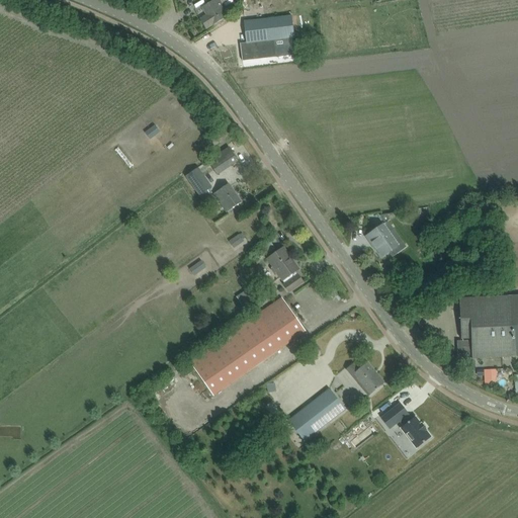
[(214,0),(202,8),(208,18),(202,22),(206,29),(226,17),(224,15),(229,11),(224,3),(228,0),(214,0)]
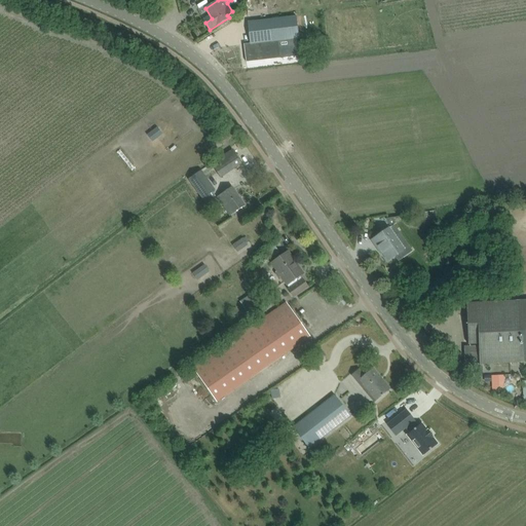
[(250,44),(245,44),(247,63),(257,61),(300,57),(295,16),(248,22),(250,44)]
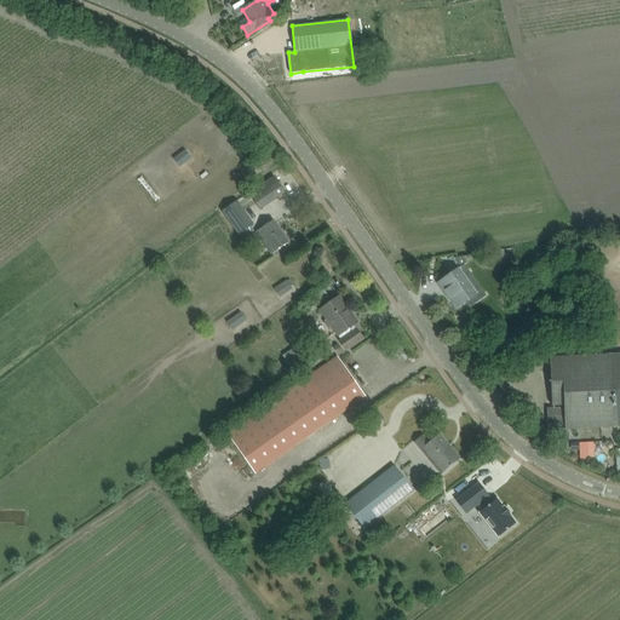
[(275,177),(264,183),(250,194),(259,210),(285,193),(275,177)]
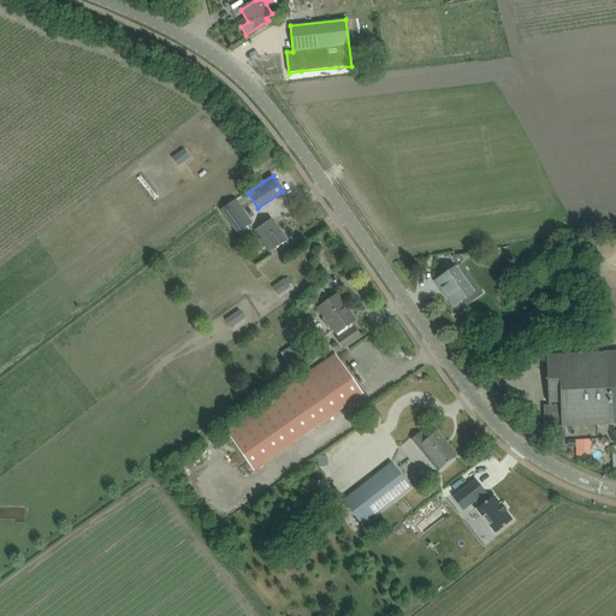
[(236,199),(220,211),(240,238),(249,231),(247,227),(253,224),(236,199)]
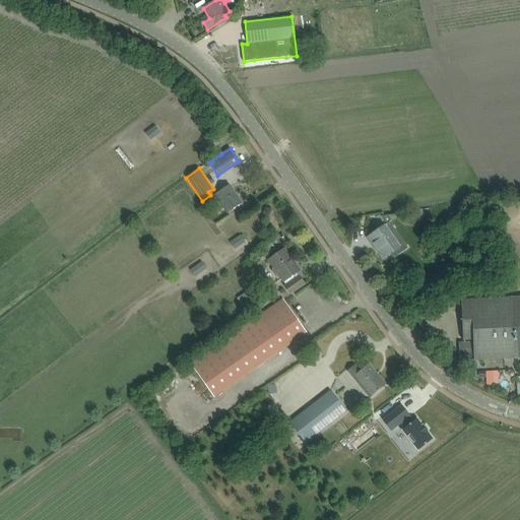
[(215,194),(229,213),(242,204),(229,185),(215,194)]
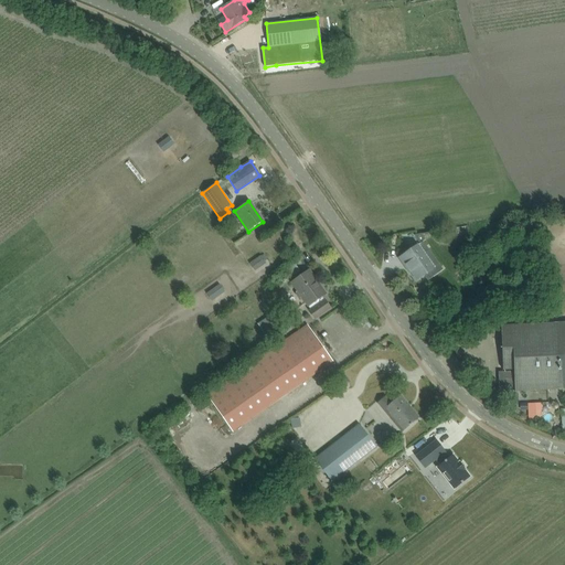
[(422,234),(414,235),(420,244),(424,242),(426,240),(422,234)]
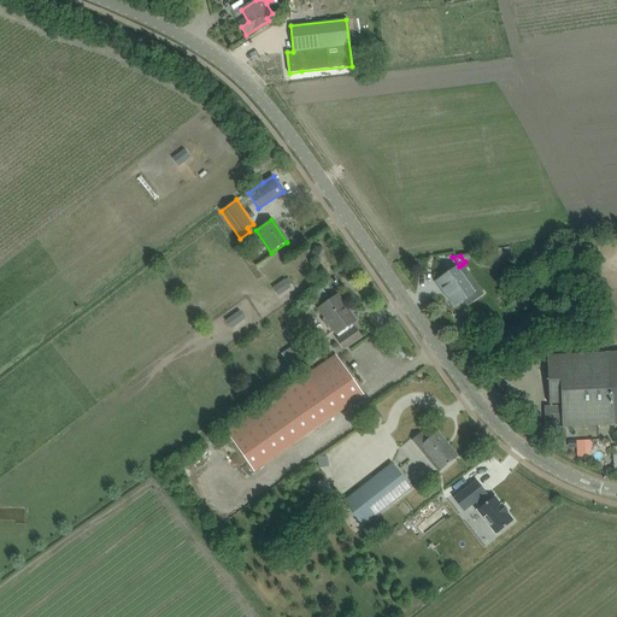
[(446,276),(436,282),(442,292),(444,291),(456,306),(463,301),(468,306),(485,295),(480,289),(474,293),(457,268),(446,276)]
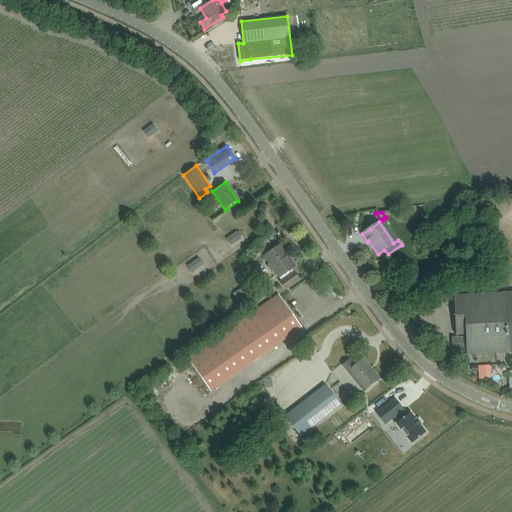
[(244,231),(233,237),(239,247),(250,241),(244,231)]
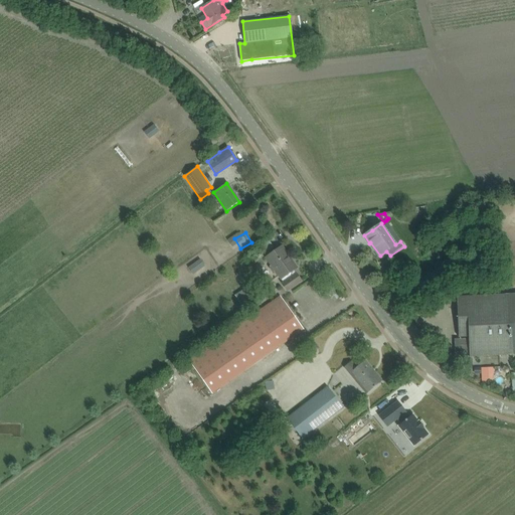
[(266,258),(272,266),(270,267),(270,269),(272,272),(274,272),(275,271),(284,283),(282,284),(288,291),(302,281),(297,274),(296,274),(293,271),(297,268),(293,261),(290,263),(281,248),(283,247),(283,246),(266,258)]
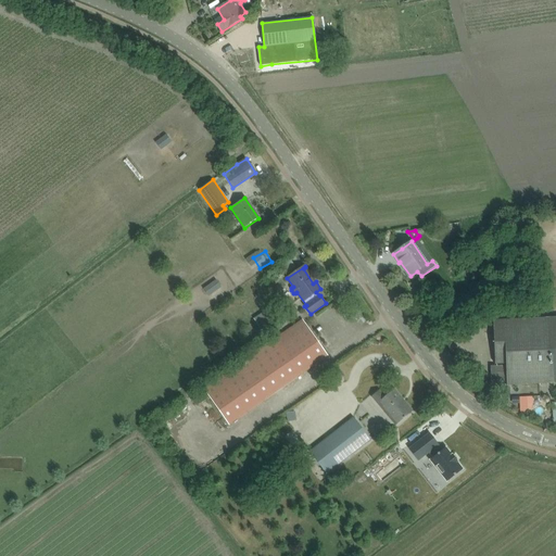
[(285,333),(240,364),(204,389),(228,425),(328,356),(303,320),(298,314),(279,327),(285,333)]
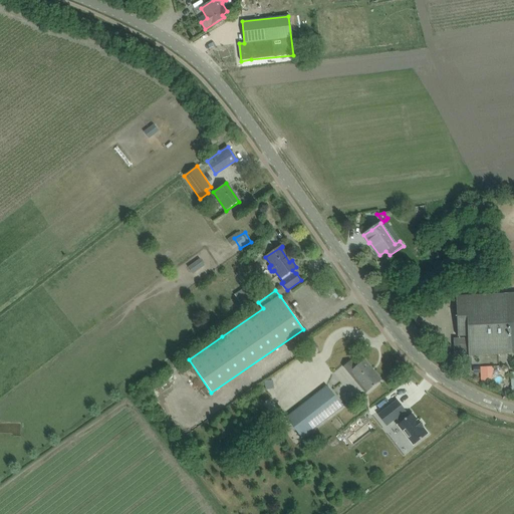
[(249,293),(238,300),(243,307),(254,300),(249,293)]
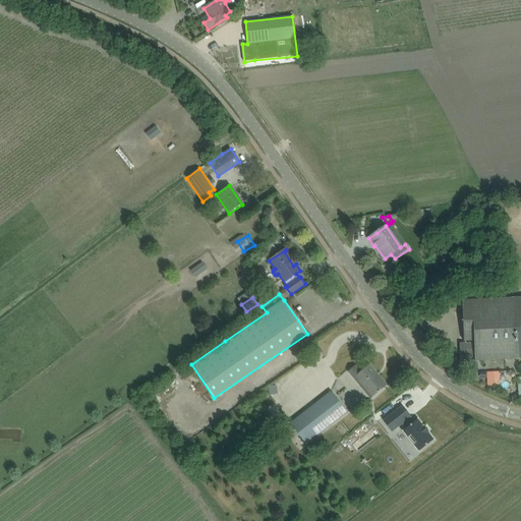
[(520,297),(513,298),(462,300),(464,341),(474,341),(475,361),(520,358),(520,297)]
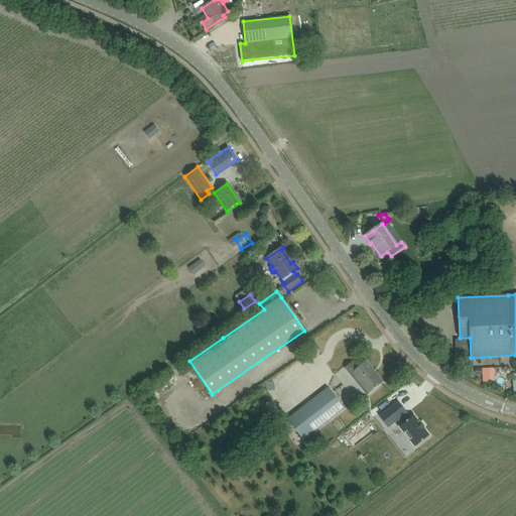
[(468,340),(456,340),(456,358),(469,358),(468,340)]
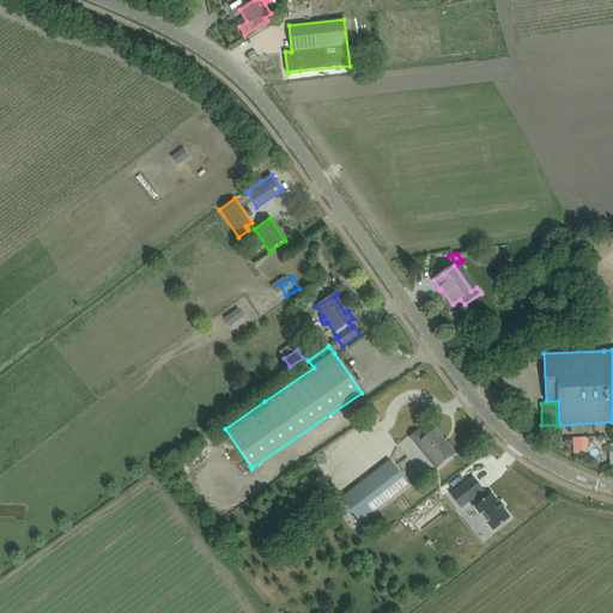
[(447,460),(453,455),(441,441),(443,439),(435,430),(425,438),(418,431),(411,437),(418,445),(419,444),(438,467),(444,461),(445,462),(447,461),(447,460)]
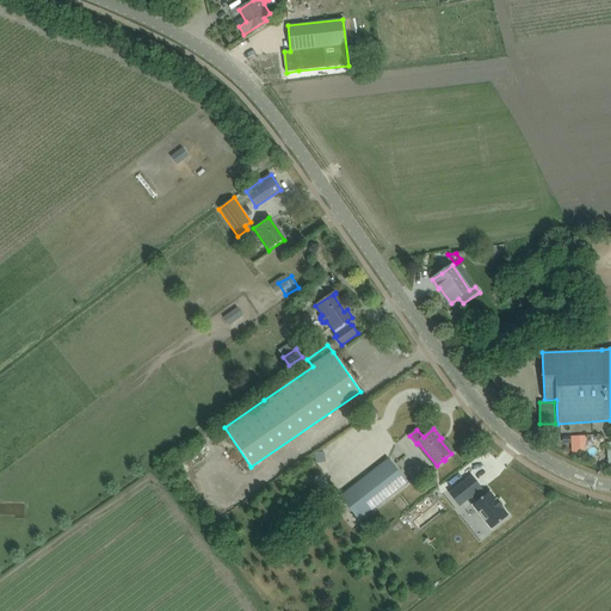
[(580,437),(580,458),(596,458),(596,437),(580,437)]
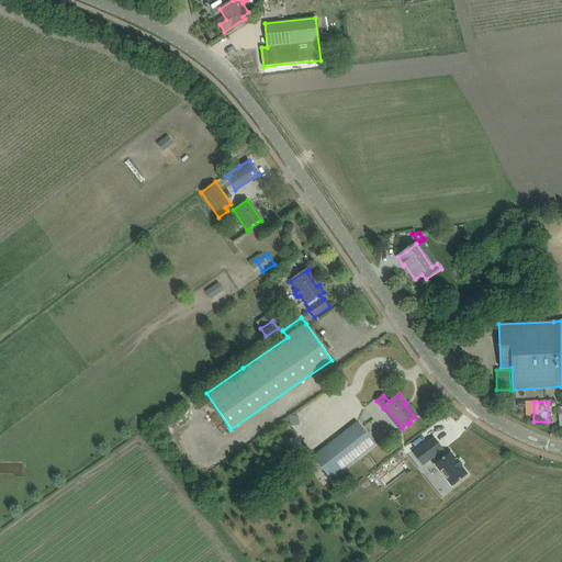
[(299,416),(289,417),(291,426),(300,425),(299,416)]
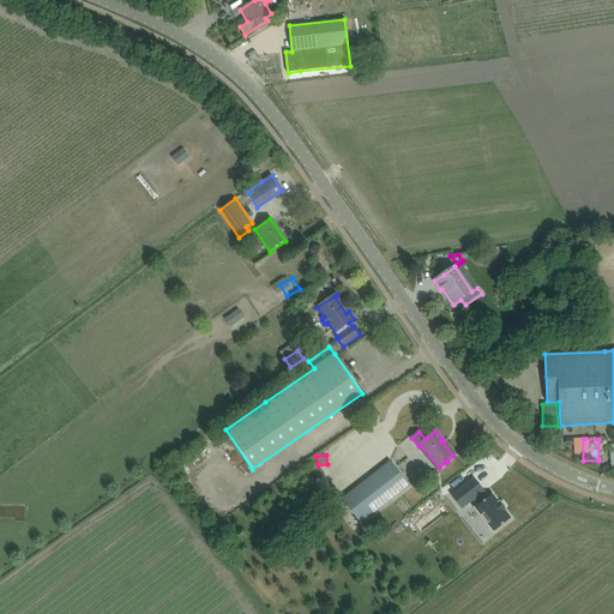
[(361,523),(409,486),(390,462),(343,499),(361,523)]
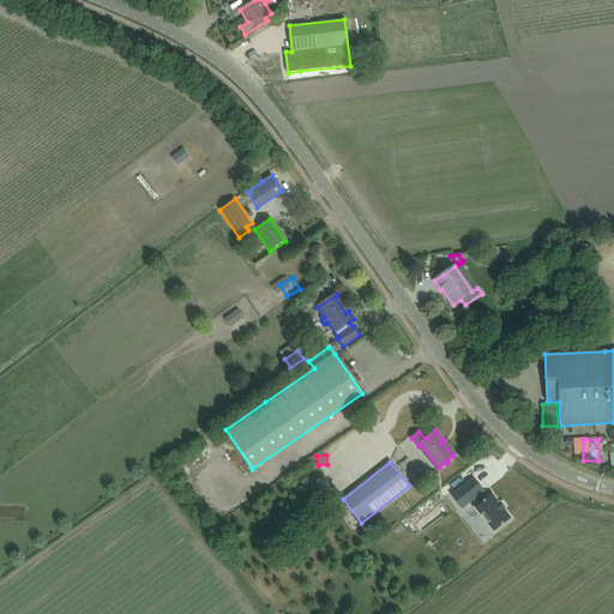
[(420,464),(414,471),(420,476),(426,469),(420,464)]
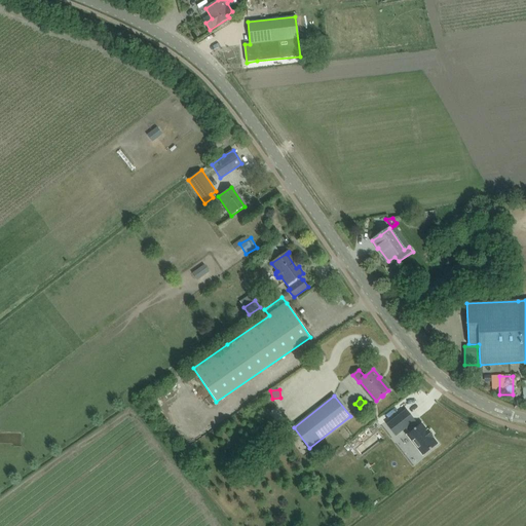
[(406,410),(386,424),(396,436),(406,428),(414,421),(415,421),(406,410)]
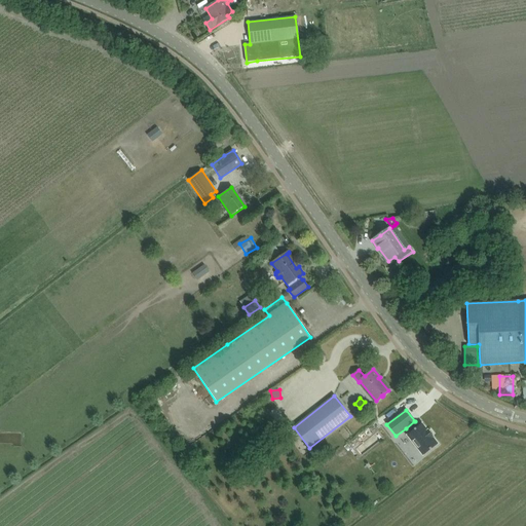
[(414,421),(406,428),(410,434),(407,436),(422,456),(439,444),(422,423),(418,426),(414,421)]
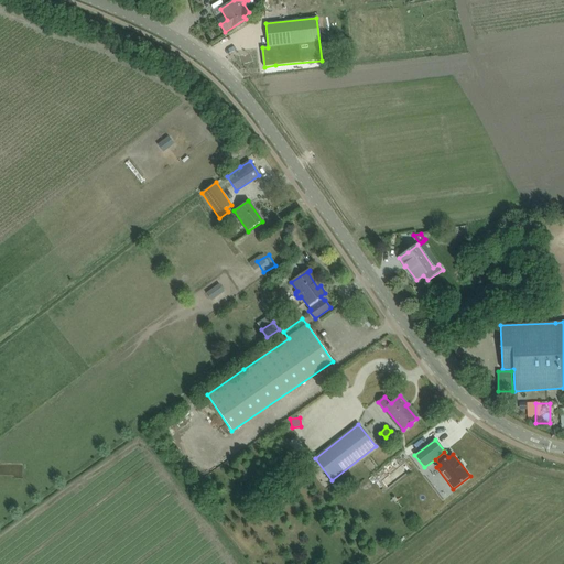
[(431,519),(443,511),(436,502),(425,510),(431,519)]
